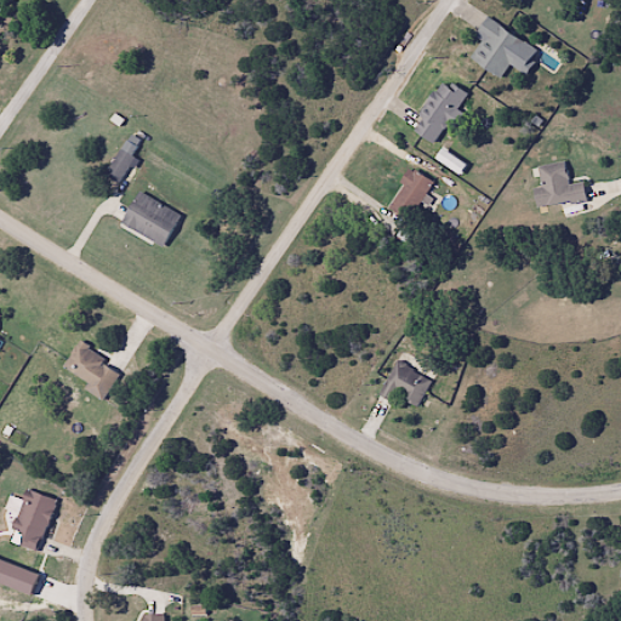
[(499,79),(508,64),(519,72),(528,58),(518,52),(524,43),(485,17),(476,33),(483,38),(468,60),(499,79)]
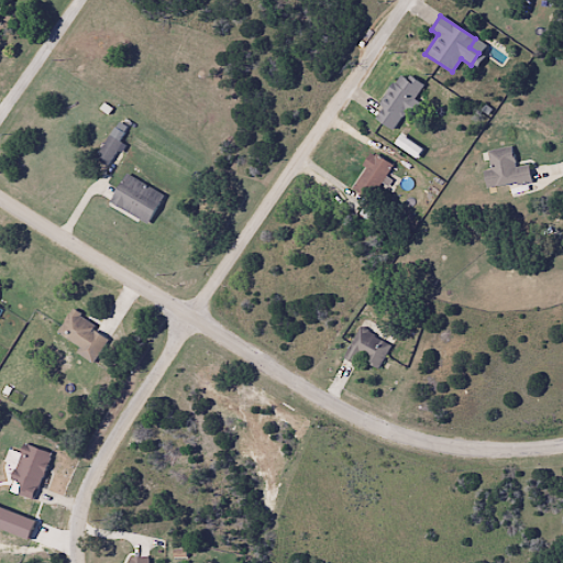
[(422,86),(399,73),(372,119),(395,132),(414,100),(414,99),(422,86)]
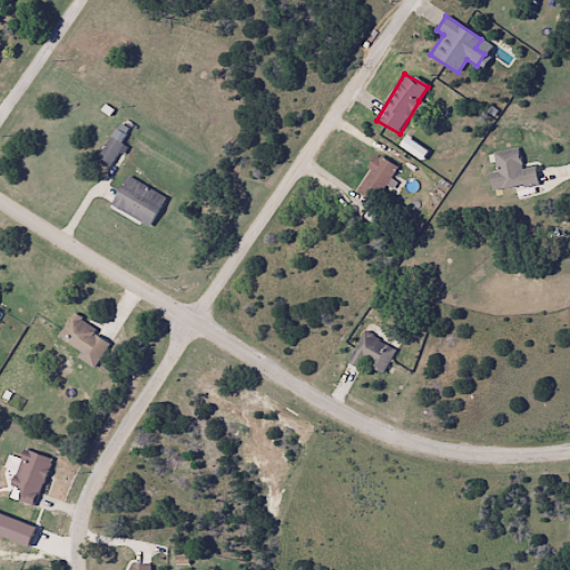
[(107,169),(123,146),(110,137),(95,160),(107,169)]
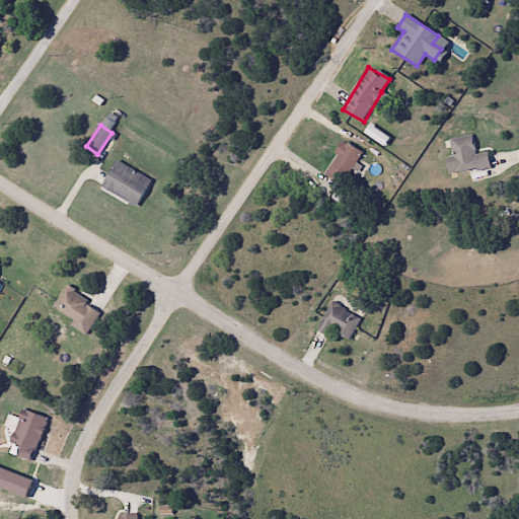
[(489,167),(487,152),(474,154),(471,136),(449,139),(452,156),(445,158),(448,174),(489,167)]
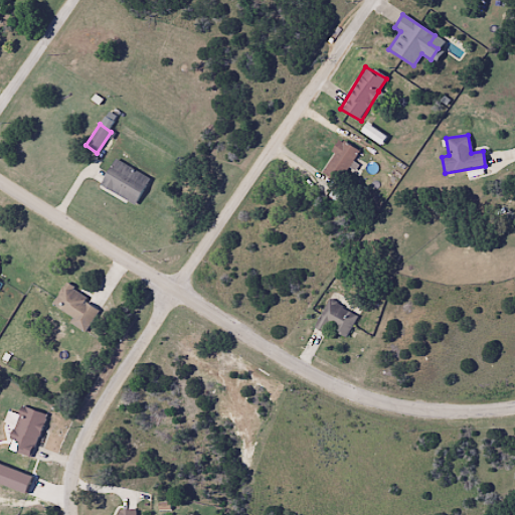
[(320,170),(337,183),(358,153),(341,141),(320,170)]
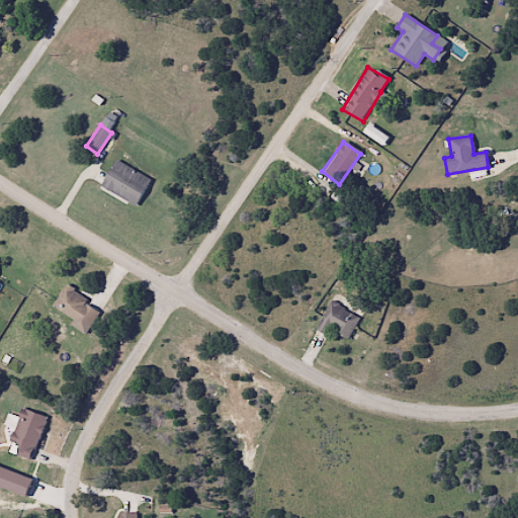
[(150,178),(113,161),(100,188),(137,206),(150,178)]
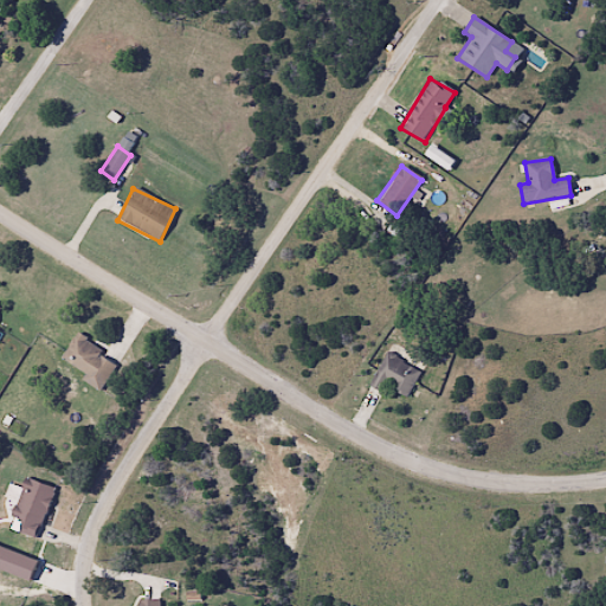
[(81,380),(100,391),(116,361),(75,336),(60,360),(84,374),(81,380)]
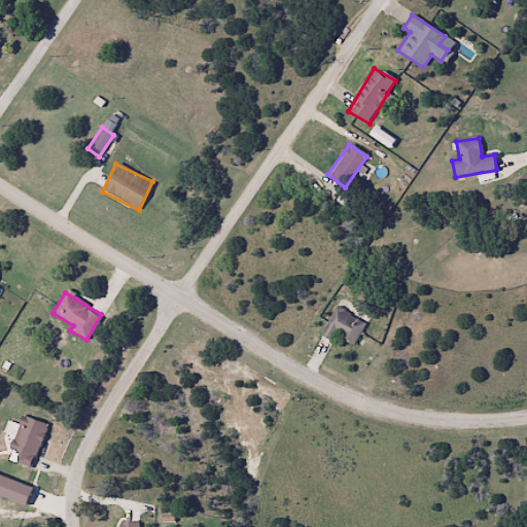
[(353,345),(365,322),(335,307),(320,336),(332,342),(336,336),(353,345)]
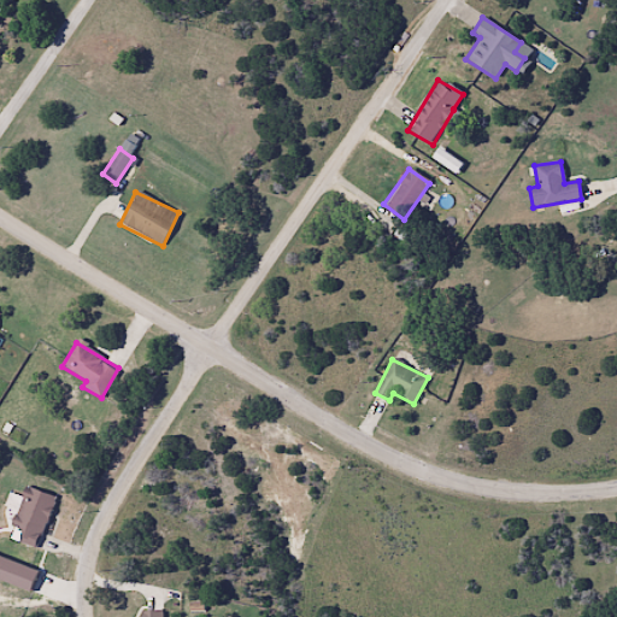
[(35,550),(54,497),(25,486),(6,538),(35,550)]
